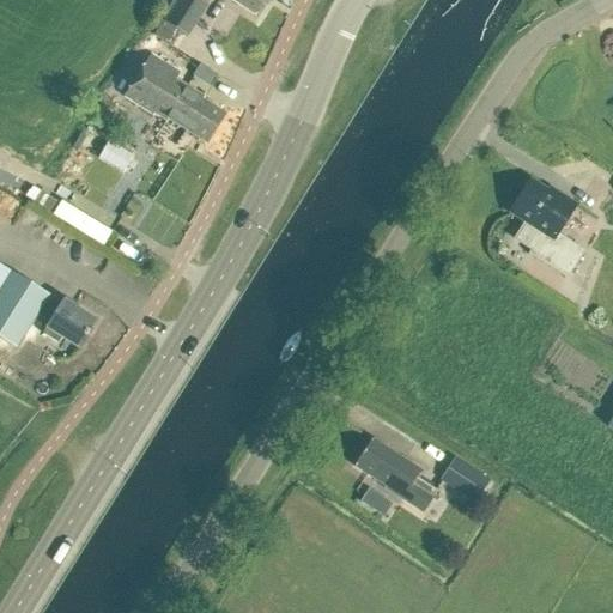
[(180,0),(164,25),(186,38),(205,6),(195,0),(180,0)]
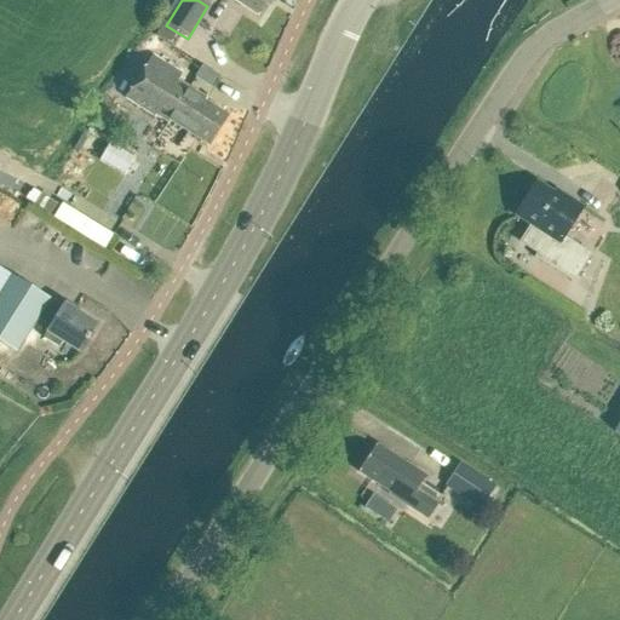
[(268,7),(273,0),(233,0),(258,16),(265,6),(268,7)]
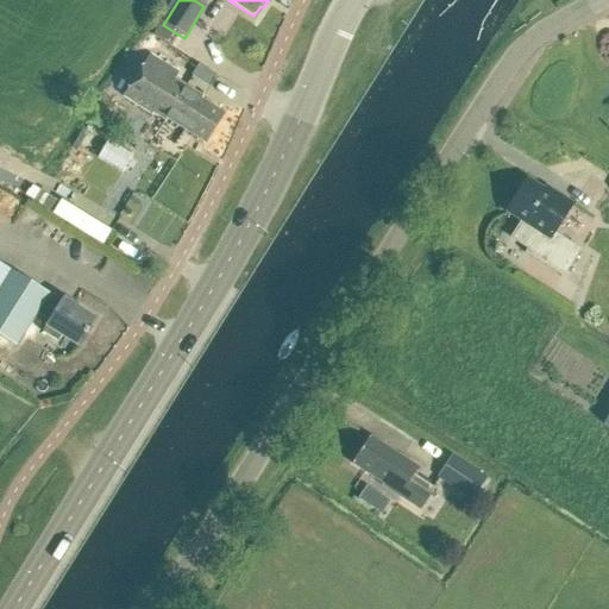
[(223,115),(201,101),(203,98),(175,80),(177,75),(149,56),(123,98),(164,125),(167,120),(205,144),(223,115)]
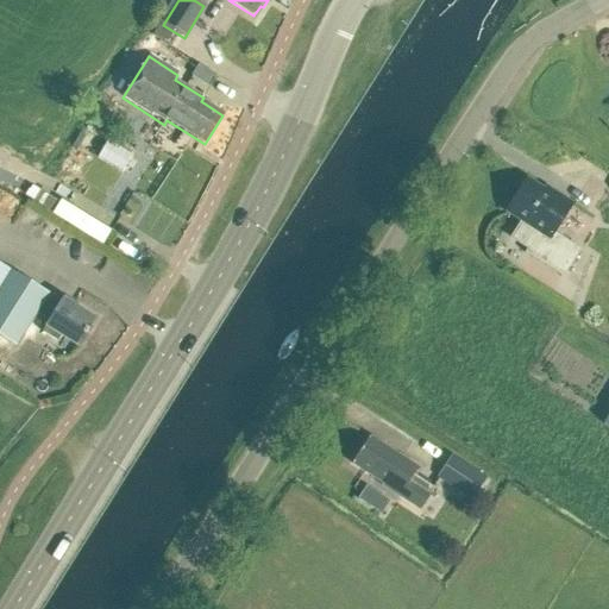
[(553,231),(571,202),(551,189),(550,192),(526,177),(504,209),(521,220),(510,237),(527,248),(523,253),(563,278),(582,250),(553,231)]
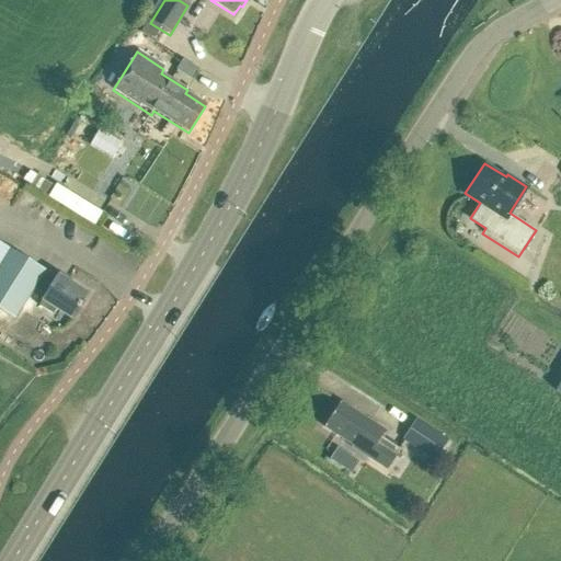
[(37,175),(32,185),(49,196),(55,186),(37,175)]
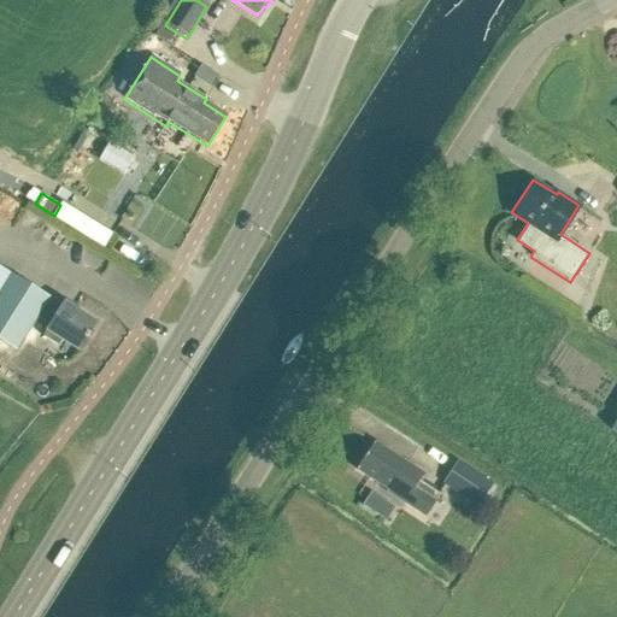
[(48,299),(12,276),(0,293),(0,341),(16,352),(36,318),(50,327),(46,331),(42,338),(57,347),(62,341),(78,351),(95,324),(63,305),(60,309),(48,300),(48,299)]
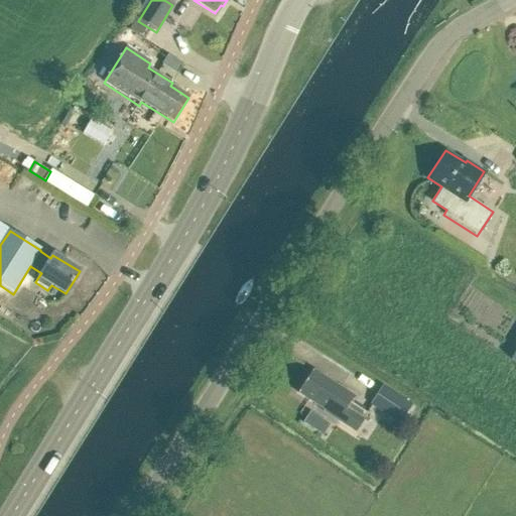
[(99,287),(105,274),(94,269),(88,282),(99,287)]
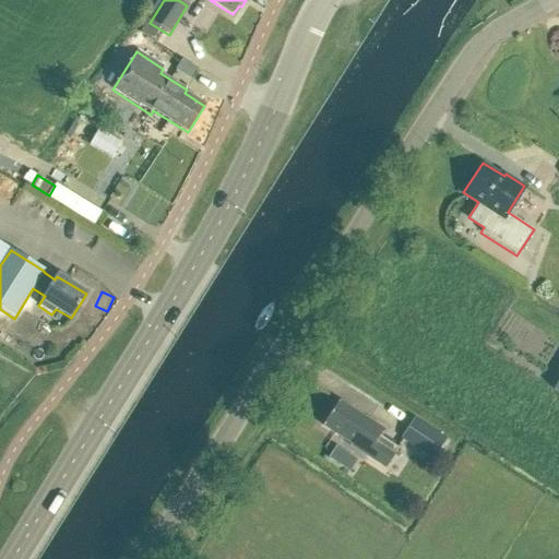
[(387,466),(399,447),(379,435),(383,428),(339,401),(323,425),(353,443),(352,444),(387,466)]
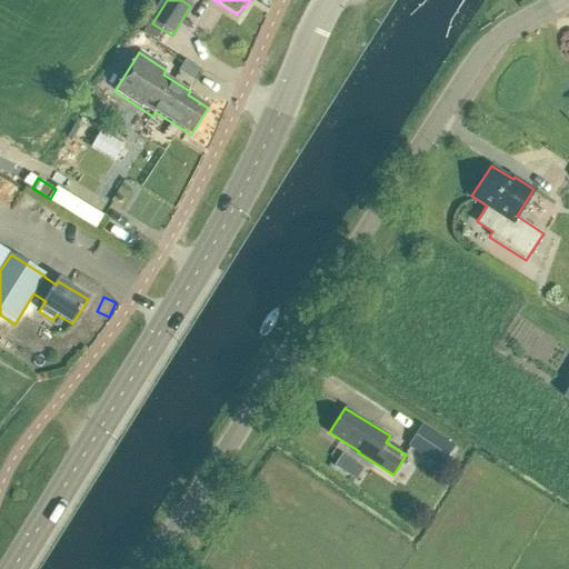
[(438,438),(425,458),(441,468),(455,449),(438,438)]
